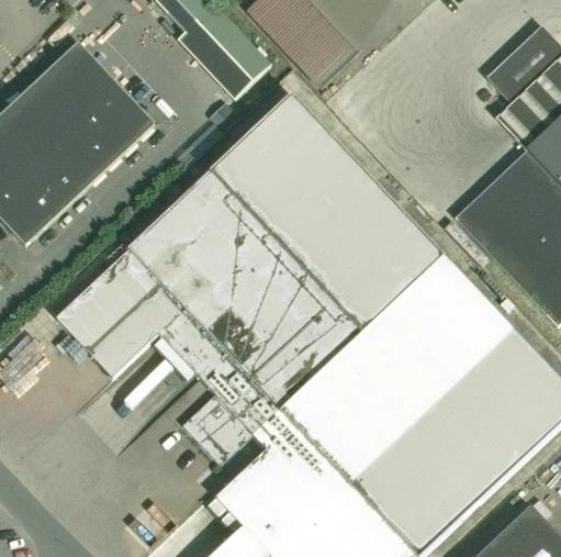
[(158,0),(186,29),(179,35),(236,95),(272,60),(214,0),(158,0)]
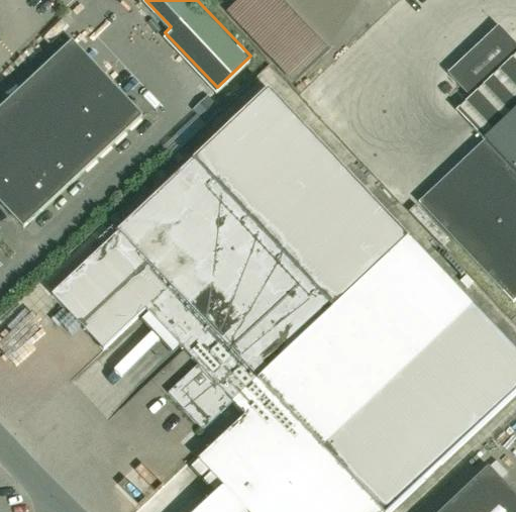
[(326,44),(355,0),(233,0),(224,9),(289,79),(326,44)]
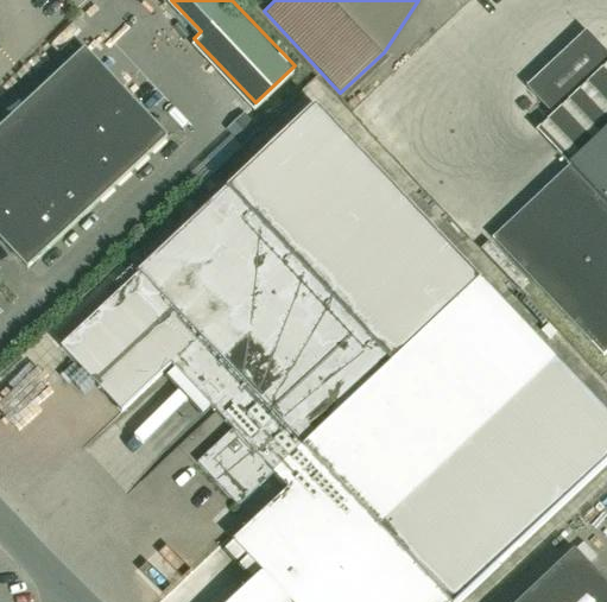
[(554,107),(606,55),(606,45),(585,23),(526,78),(554,107)]
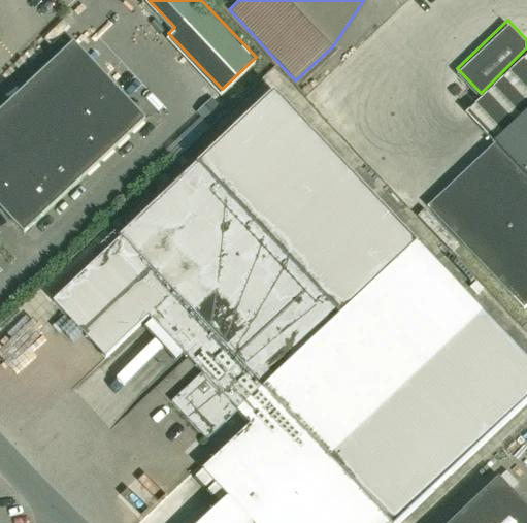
[(73,39),(0,106),(0,206),(22,230),(144,117),(73,39)]
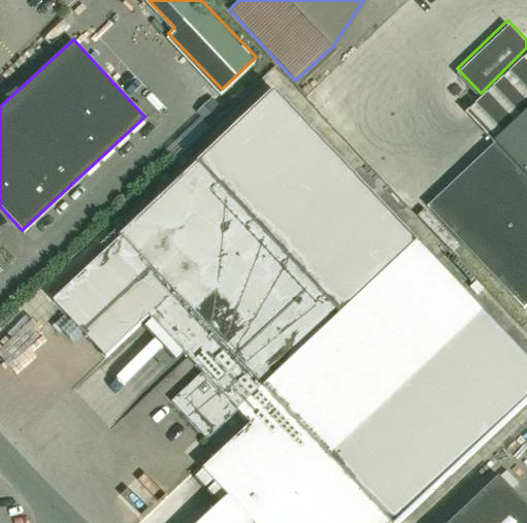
[(227,493),(194,522),(392,522),(526,396),(526,357),(483,309),(417,238),(273,87),(119,232),(120,234),(53,297),(104,353),(147,312),(201,368),(170,397),(206,435),(236,406),(249,421),(201,466),(227,493)]
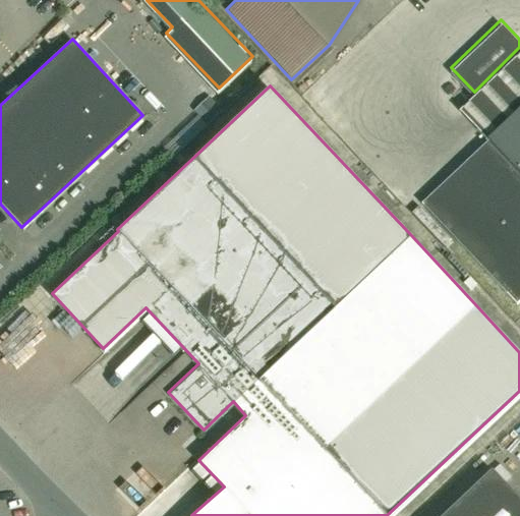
[(519,294),(519,105),(485,137),(421,197),(517,298),(519,294)]
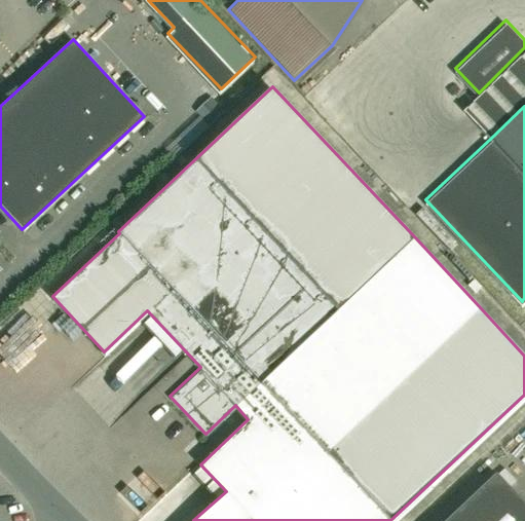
[(524,520),(524,499),(496,470),(442,520),(524,520)]
